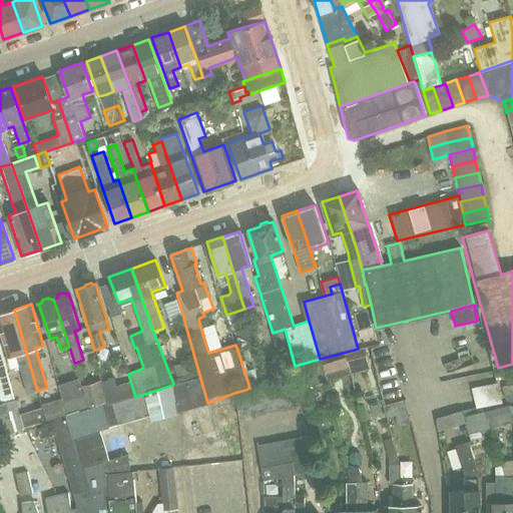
[(37,391),(14,310),(0,314),(0,327),(9,358),(16,356),(28,394),(37,391)]
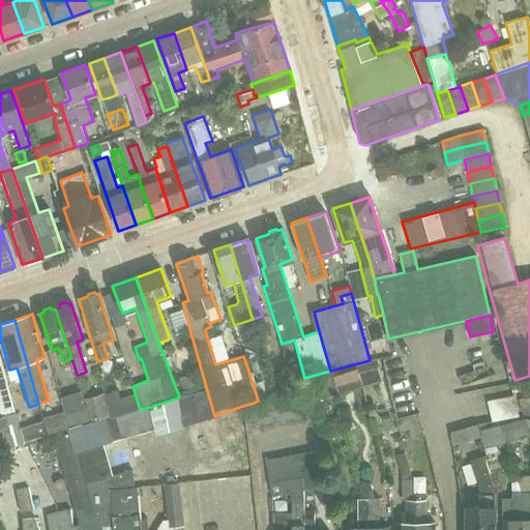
[(0,407),(2,416),(17,412),(8,383),(6,373),(0,355),(0,407)]
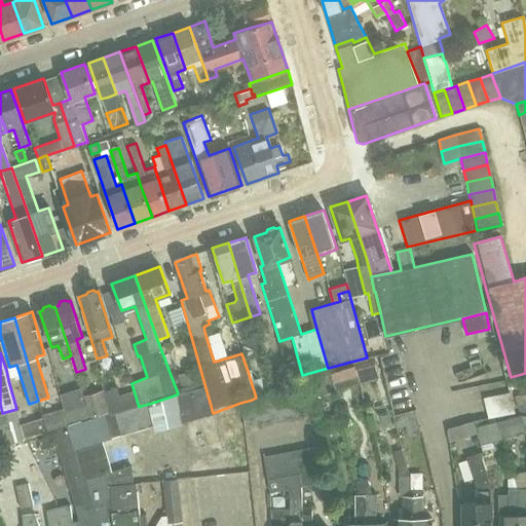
[(354,365),(332,372),(337,389),(360,382),(354,365)]
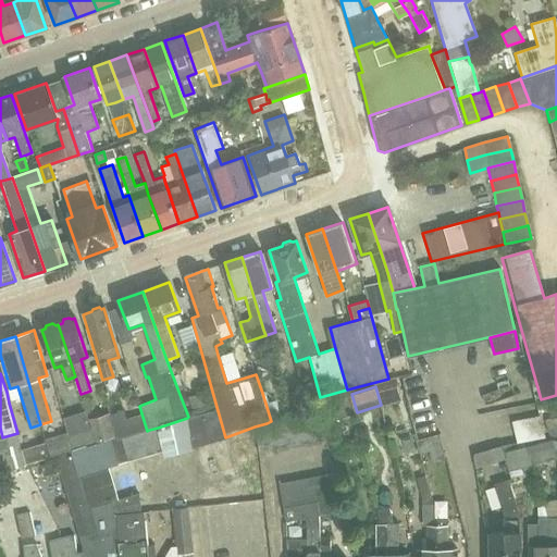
[(207,394),(189,399),(195,415),(211,408),(207,394)]
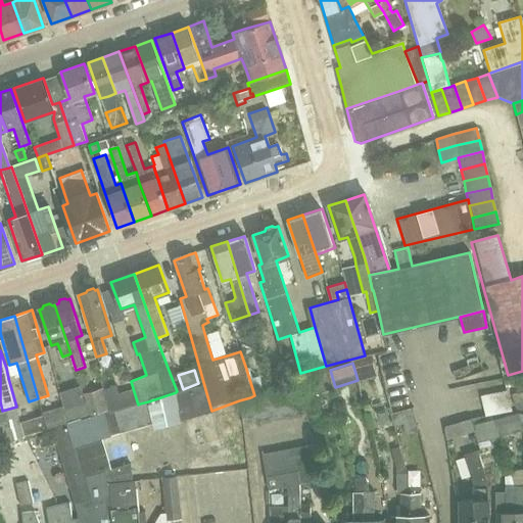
[(329,371),(306,378),(311,395),(333,387),(329,371)]
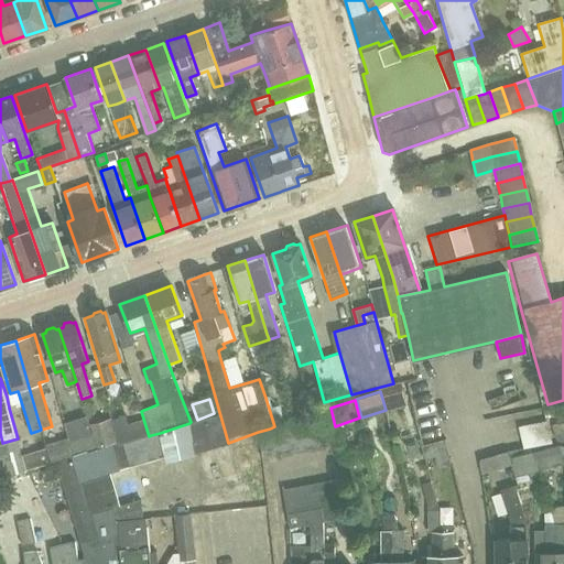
[(318,411),(306,415),(311,449),(324,447),(318,411)]
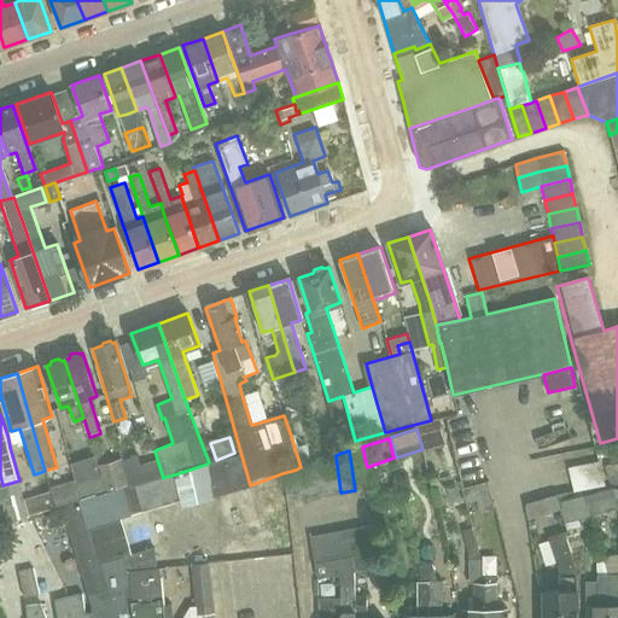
[(213,499),(250,485),(240,452),(209,462),(208,464),(213,499)]
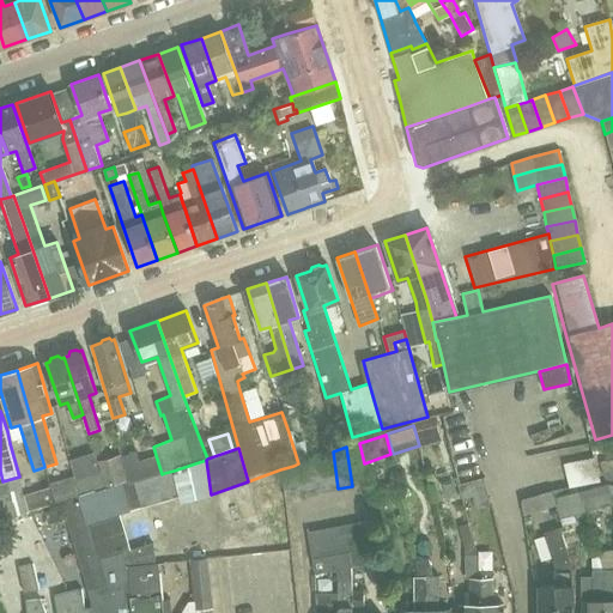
[(128,485),(134,483),(144,480),(155,477),(159,474),(162,474),(156,455),(140,461),(137,450),(122,456),(126,471),(123,472),(127,480),(128,485)]
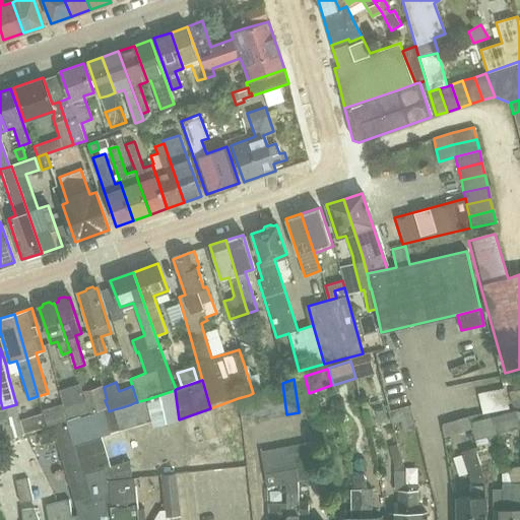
[(286,414),(282,383),(271,387),(275,416),(286,414)]
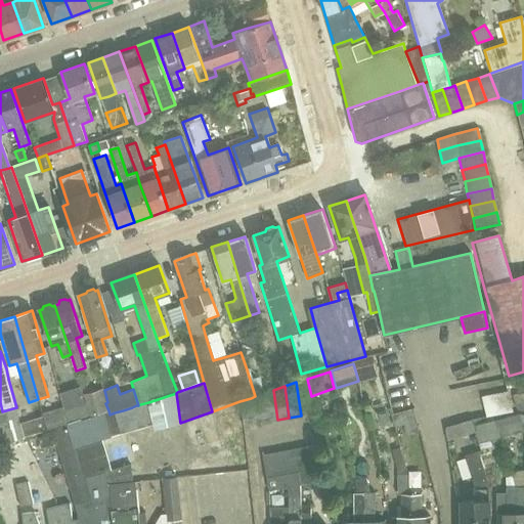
[(86,402),(91,417),(108,410),(105,403),(107,402),(104,390),(103,389),(84,394),(86,402)]
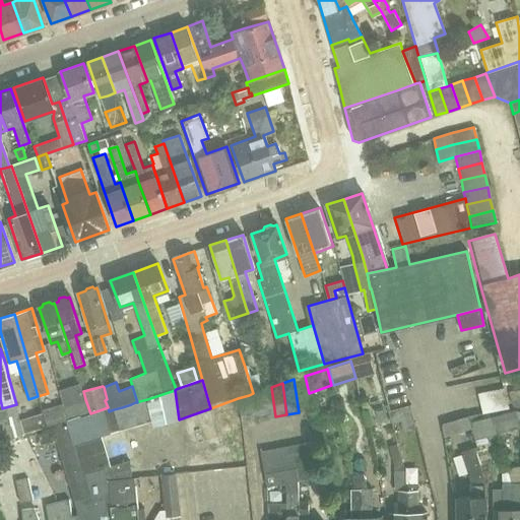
[(271,387),(270,387),(260,391),(264,417),(275,416),(271,387)]
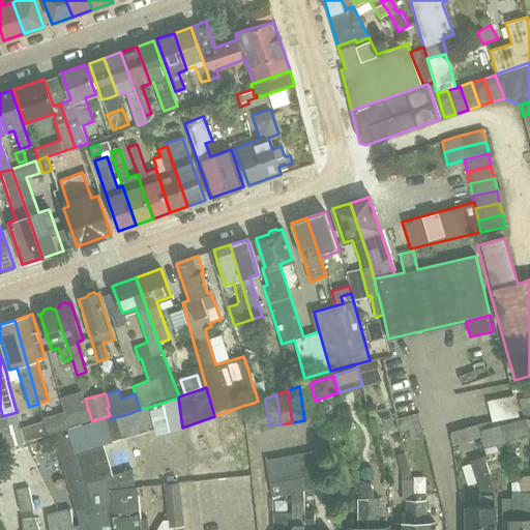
[(178,398),(150,407),(157,428),(159,436),(182,428),(178,398)]
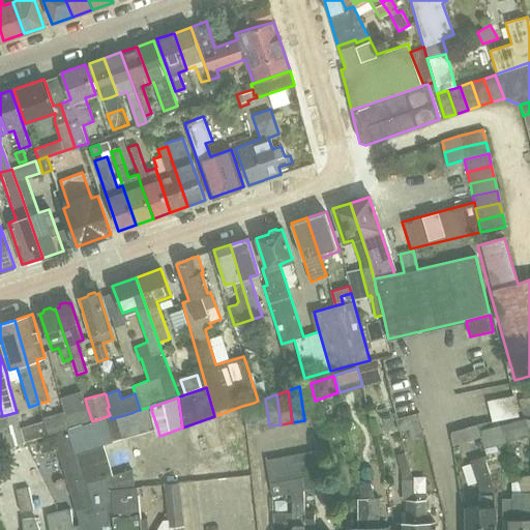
[(265,399),(258,401),(254,403),(258,428),(269,425),(265,399)]
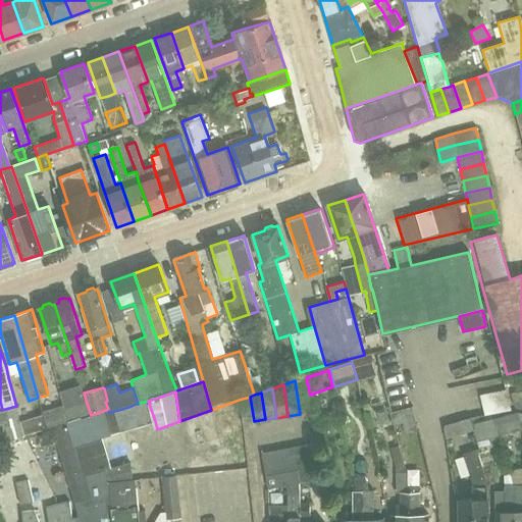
[(521,395),(511,393),(516,408),(521,409),(521,395)]
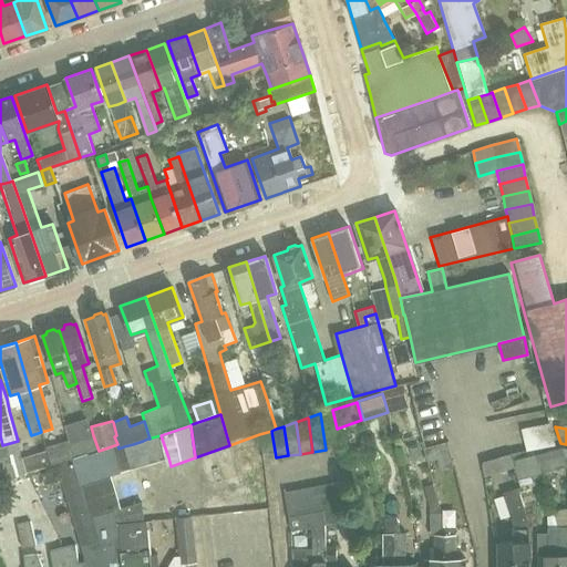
[(276,457),(271,431),(259,434),(261,446),(263,460),(276,457)]
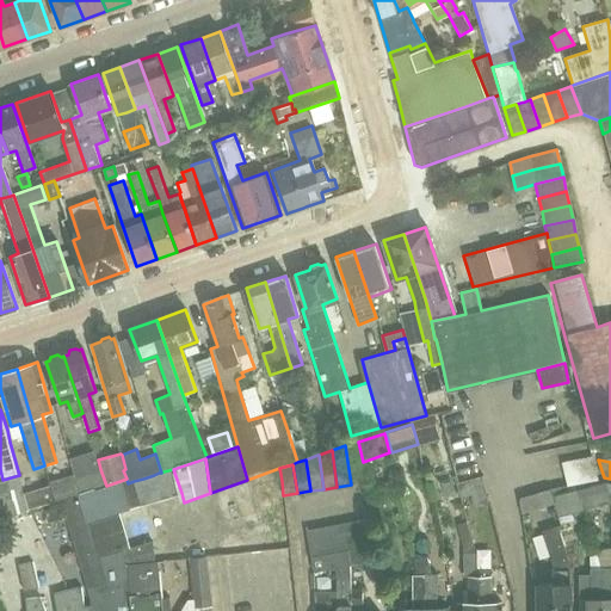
[(75,477),(80,494),(106,486),(100,469),(75,477)]
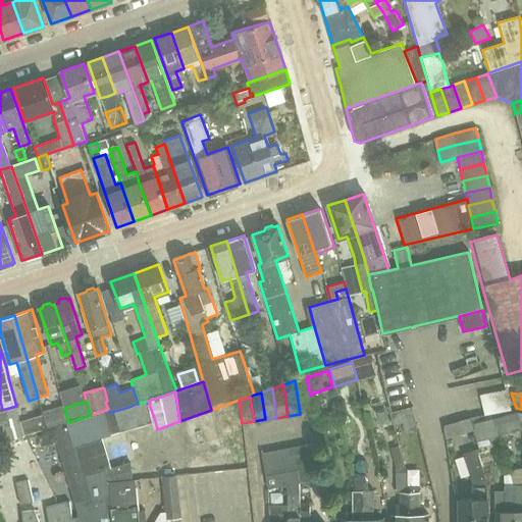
[(140,403),(146,424),(155,421),(148,401),(140,403)]
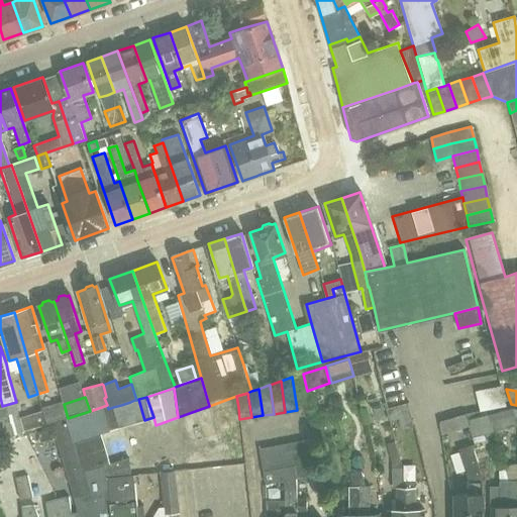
[(135,422),(144,420),(138,399),(136,400),(134,400),(130,402),(135,422)]
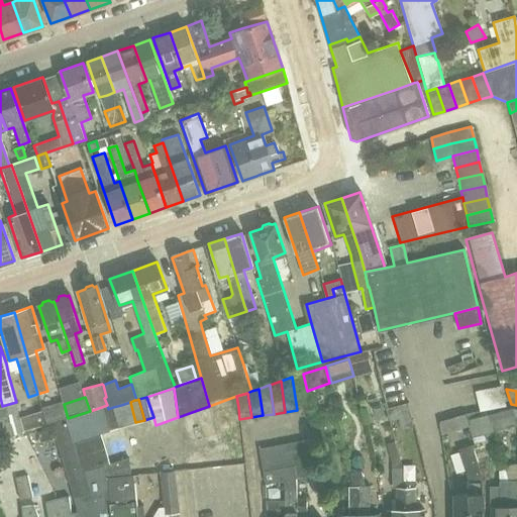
[(45,425),(49,423),(68,418),(64,404),(63,401),(40,407),(41,412),(45,425)]
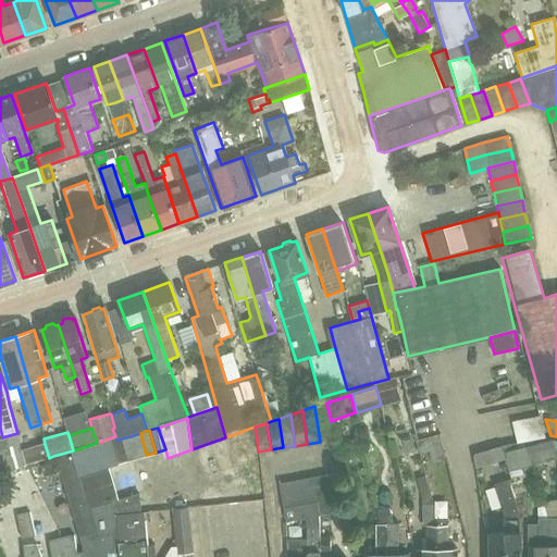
[(2,437),(0,437),(0,440),(9,471),(26,466),(26,463),(22,450),(17,433),(2,437)]
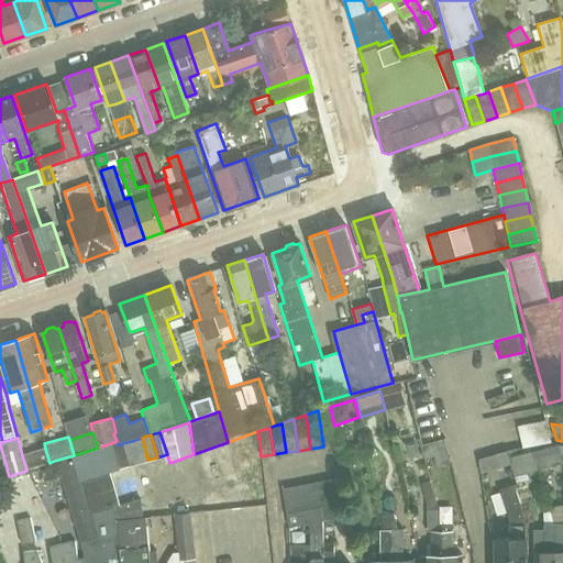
[(132,441),(139,463),(147,460),(142,438),(132,441)]
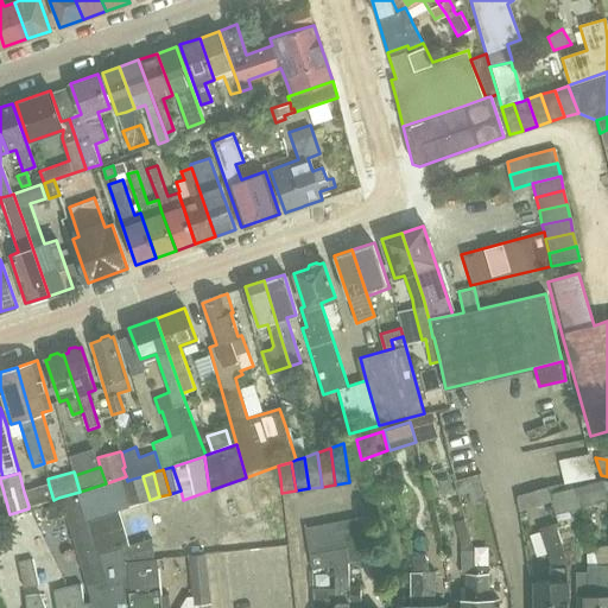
[(472,504),(486,500),(479,474),(454,481),(458,495),(469,492),(472,504)]
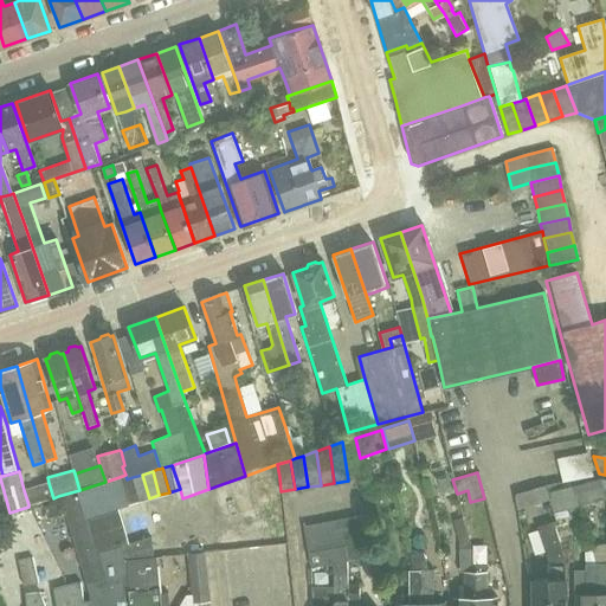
[(105,482),(79,490),(109,593),(110,593),(111,605),(129,605),(128,591),(128,562),(129,560),(124,545),(130,543),(120,507),(139,501),(133,477),(127,479),(126,475),(105,482)]
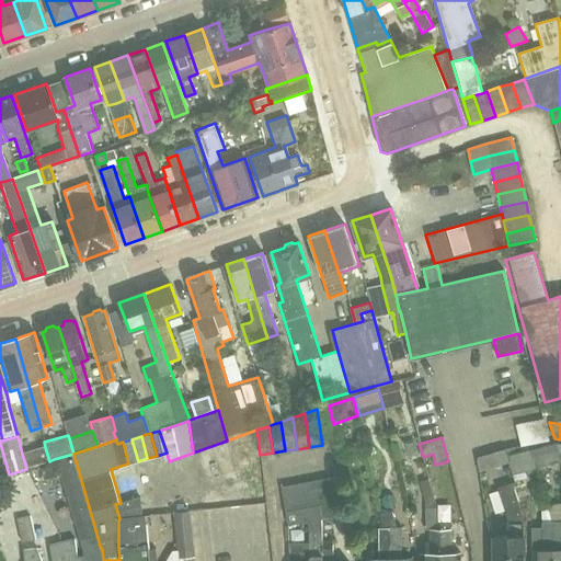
[(132,464),(138,461),(132,439),(123,442),(128,464),(132,464)]
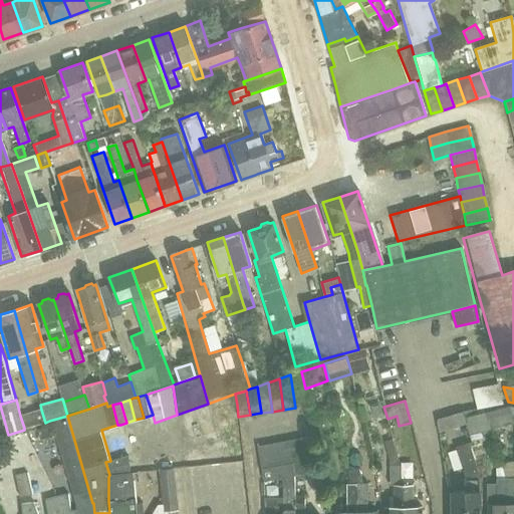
[(0,406),(0,437),(8,435),(0,406)]
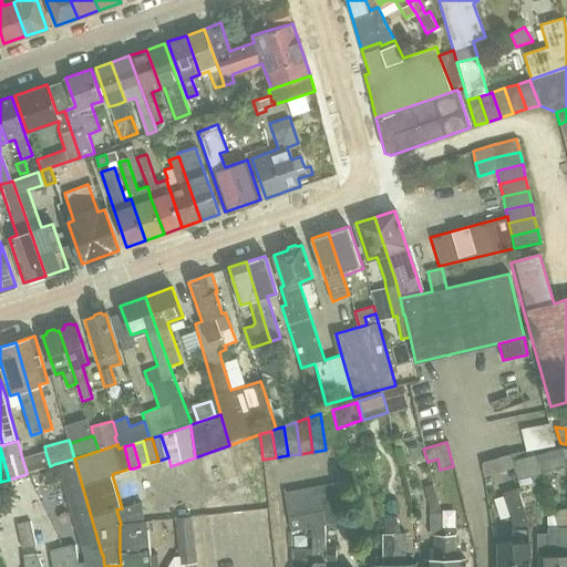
[(566,466),(560,447),(538,454),(540,463),(543,473),(566,466)]
